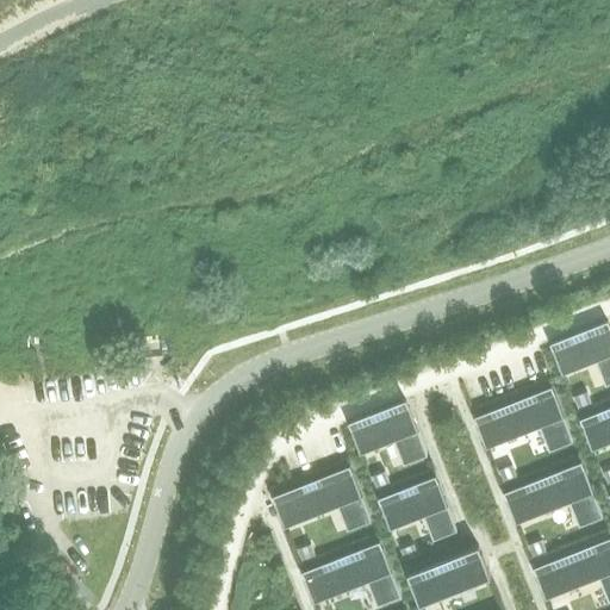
[(609,328),(607,319),(548,342),(560,373),(562,373),(560,367),(592,354),(604,385),(609,381),(609,328)]
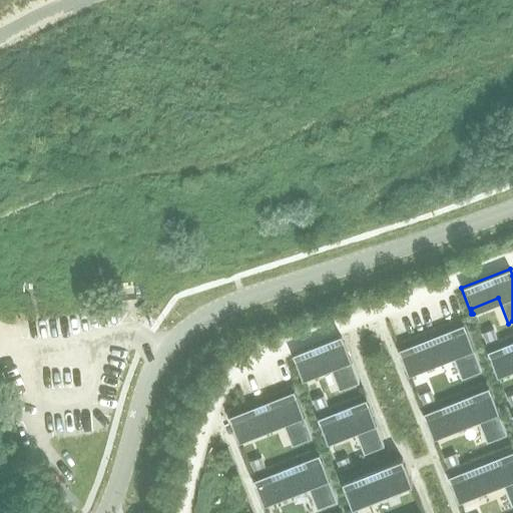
[(462,325),(397,351),(408,377),(409,376),(407,372),(451,355),(460,379),(480,371),(462,325)]
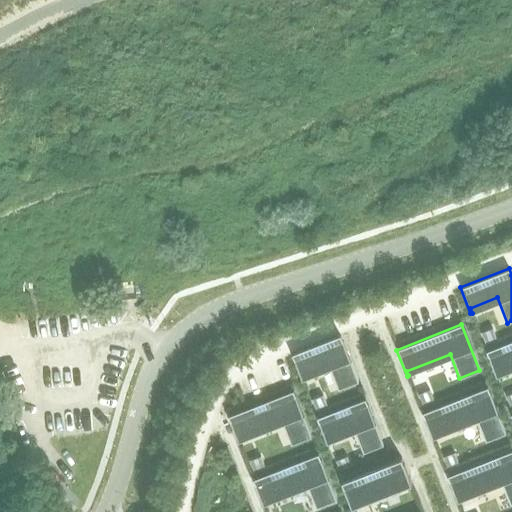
[(491,327),(480,331),(484,341),(495,336),(491,327)]
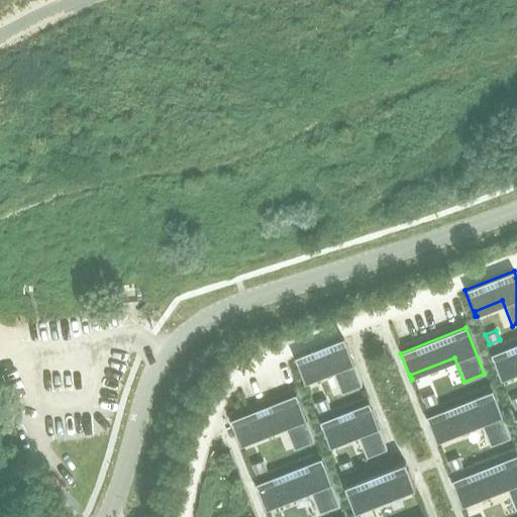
[(343,338),(294,357),(304,384),(306,383),(304,379),(331,368),(341,393),(362,385),(343,338)]
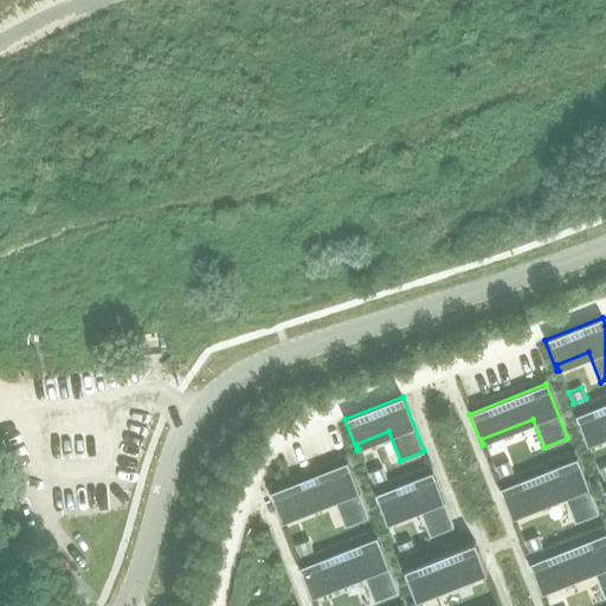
[(605,401),(574,416),(586,446),(588,445),(586,440),(605,432),(605,401)]
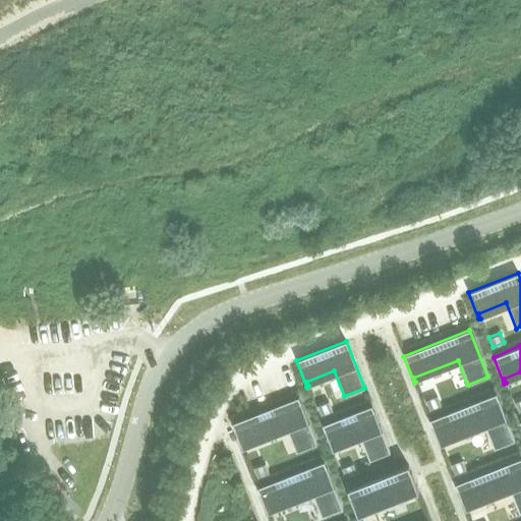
[(495,394),(428,420),(440,447),(441,447),(439,442),(483,424),(493,449),(513,441),(495,394)]
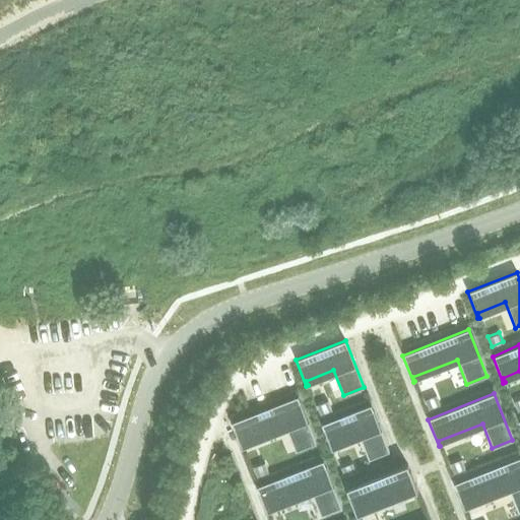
[(435,395),(424,399),(428,409),(439,405),(435,395)]
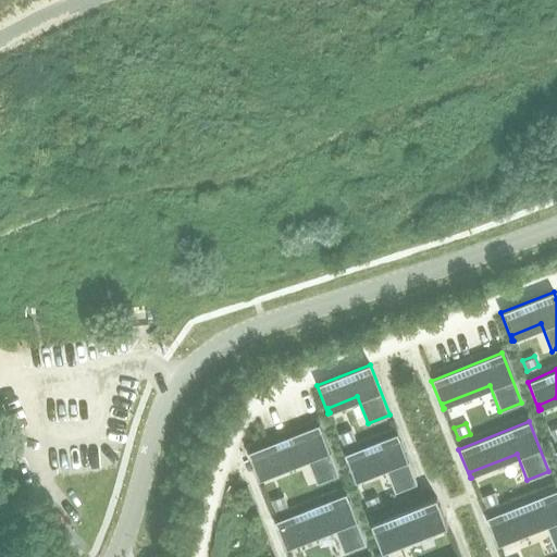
[(318,424),(248,453),(259,481),(260,480),(258,475),(306,456),(317,483),(338,474),(318,424)]
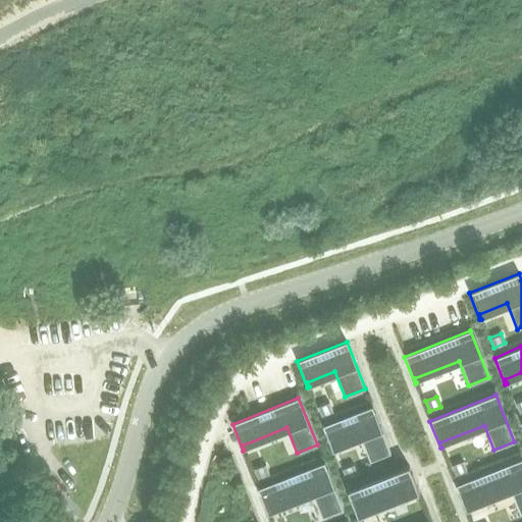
[(328,401),(316,406),(320,416),(332,411),(328,401)]
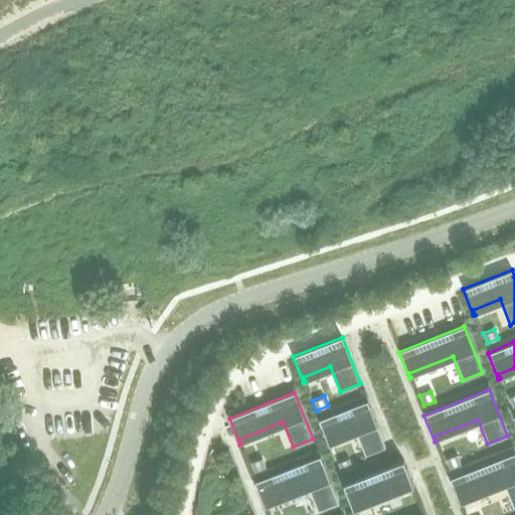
[(367,400),(318,419),(328,446),(329,446),(328,441),(355,430),(365,455),(385,447),(367,400)]
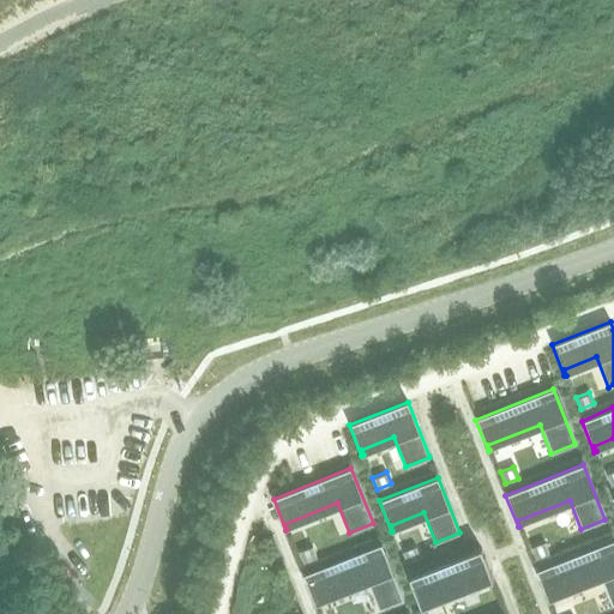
[(613,542),(613,541),(535,571),(548,602),(549,602),(547,596),(600,576),(612,606),(613,603),(613,542)]
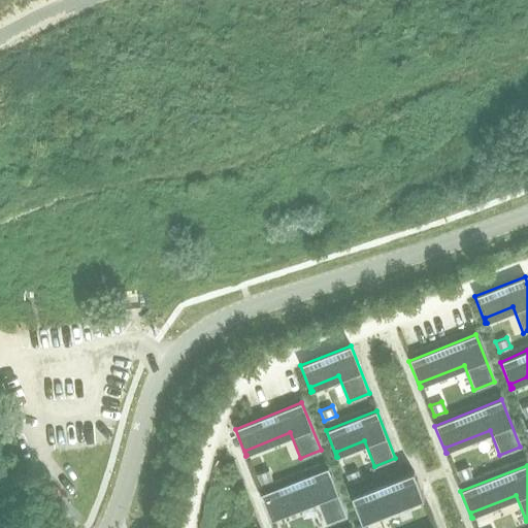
[(467,466),(456,470),(460,481),(471,476),(467,466)]
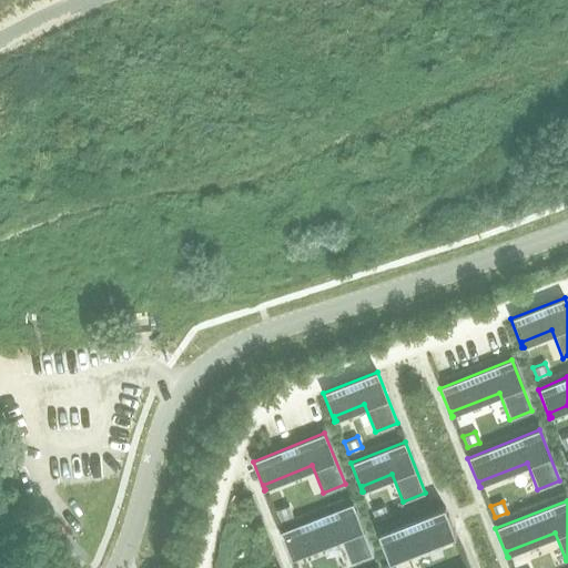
[(352,503),(280,531),(292,560),(293,559),(291,555),(340,536),(350,563),(373,554),(352,503)]
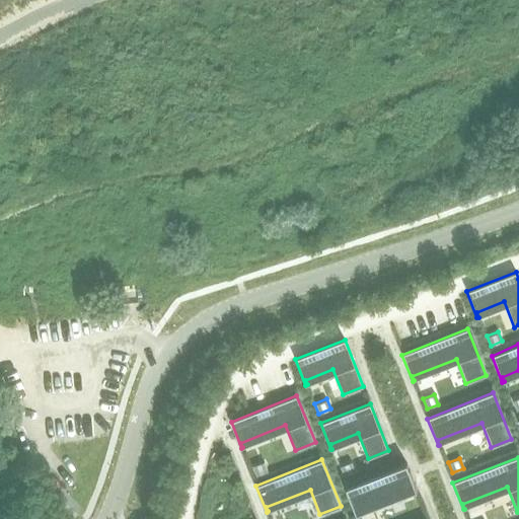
[(263,461),(251,465),(255,475),(267,471),(263,461)]
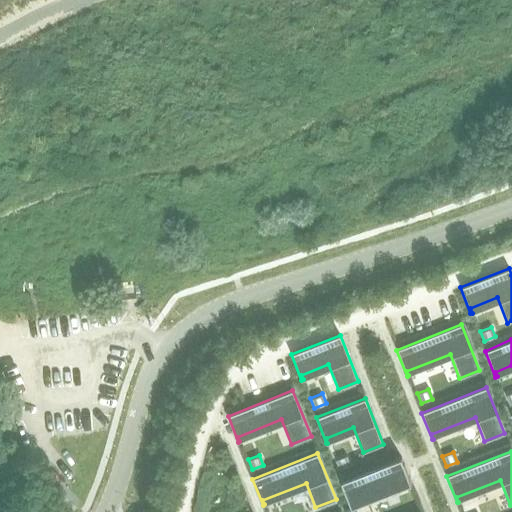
[(345,456),(336,459),(340,469),(349,465),(345,456)]
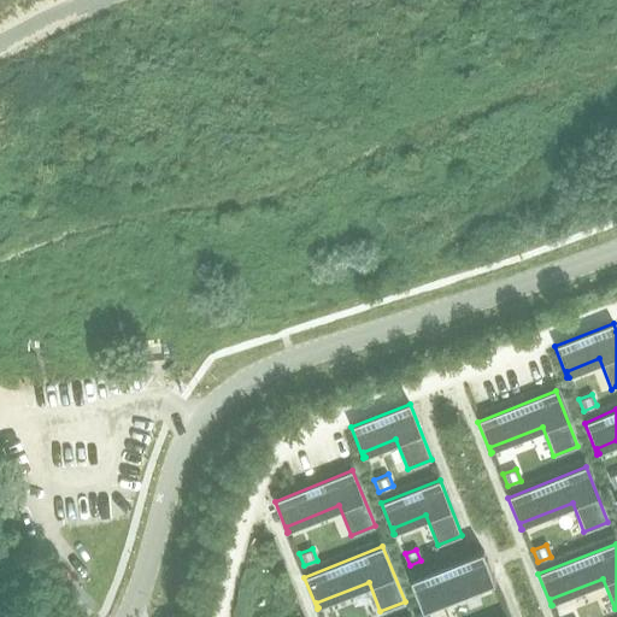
[(483,551),(411,580),(423,611),(424,610),(423,605),(492,577),(493,582),(495,582),(483,551)]
